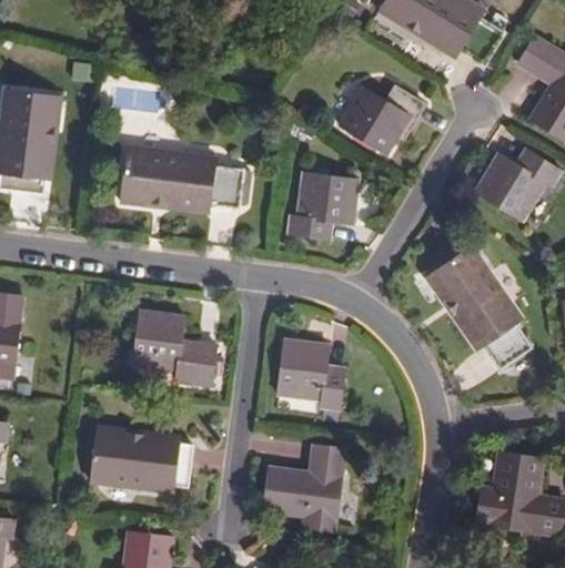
[(406,20),(458,49),(483,62),(502,31),(478,17),(482,9),(467,0),(383,0),(376,11),(402,27),(406,20)]
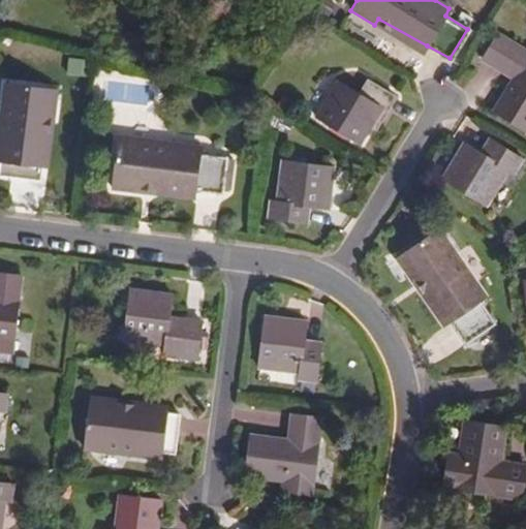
[(422,54),(427,45),(378,19),(374,25),(422,54)]
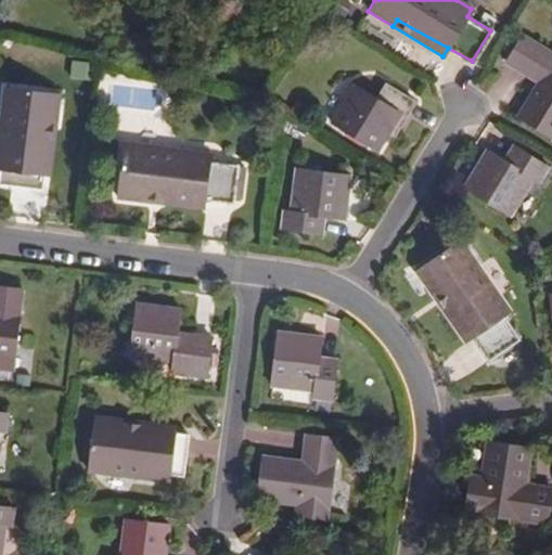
[(551,55),(521,37),(505,64),(536,84),(515,117),(551,139),(551,55)]
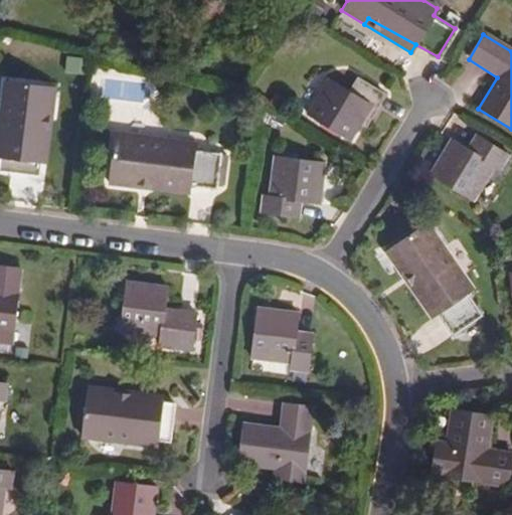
[(304,113),(347,139),(357,124),(362,126),(382,94),(354,75),(346,89),(326,76),(304,113)]
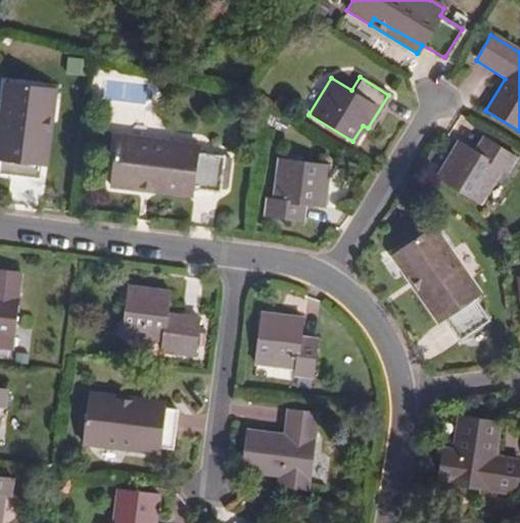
[(44,115),(51,115),(54,88),(1,82),(0,92),(0,171),(36,176),(38,162),(44,115)]
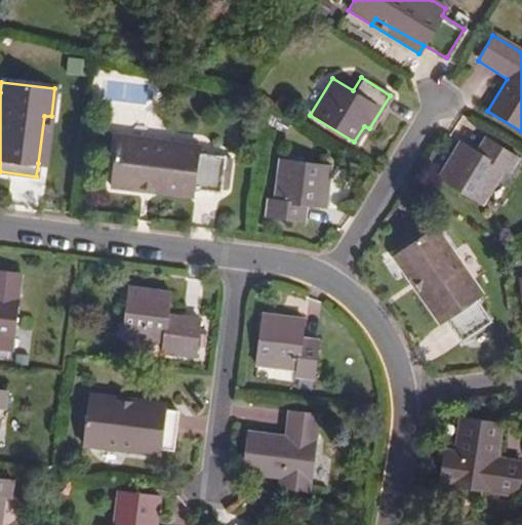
[(45,164),(51,116),(44,116),(38,163),(45,164)]
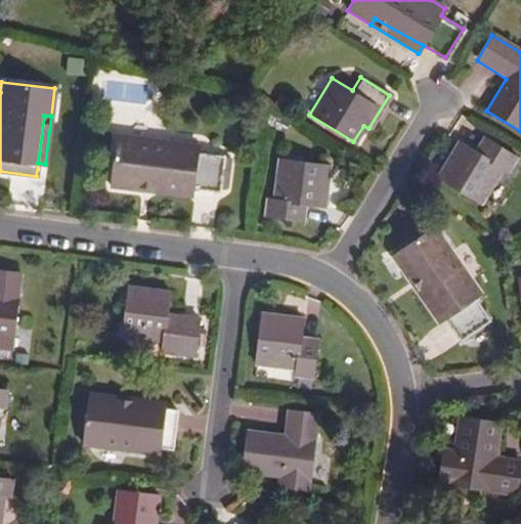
[(138,181),(192,187),(192,184),(219,187),(223,153),(197,149),(198,141),(115,133),(110,184),(137,188),(138,181)]
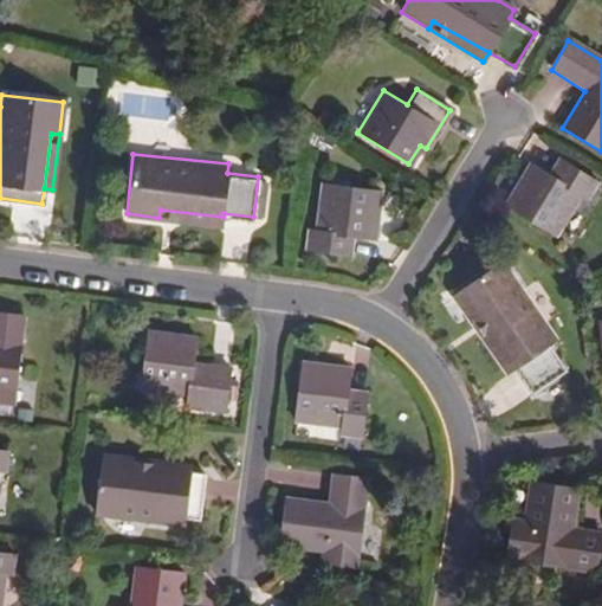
[(557,180),(530,166),(504,206),(554,237),(578,194),(587,199),(595,182),(565,166),(557,180)]
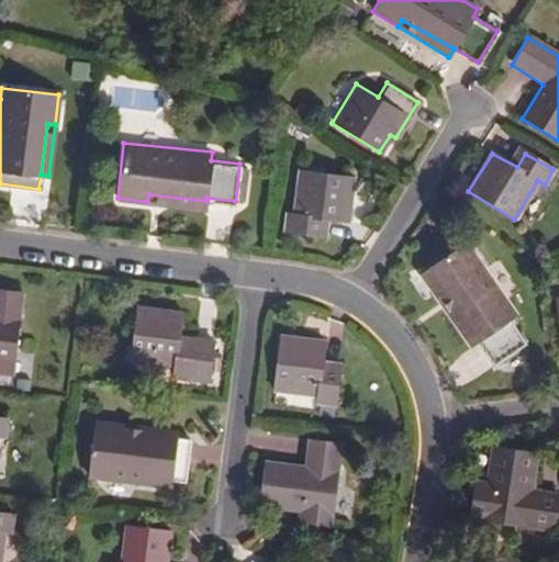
[(353,175),(301,168),(294,213),(287,212),(284,227),(316,232),(319,216),(347,220),(353,175)]
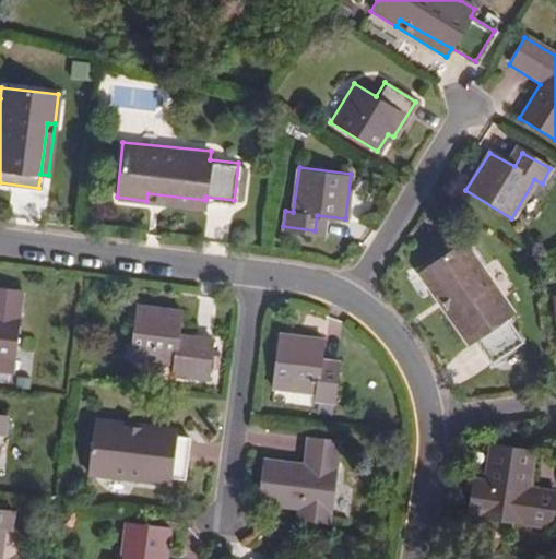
[(204,209),(205,200),(148,193),(146,201),(204,209)]
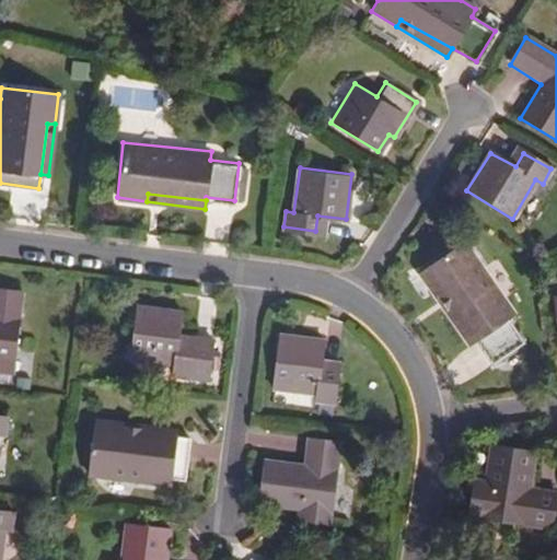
[(444,294),(477,343),(479,341),(496,364),(526,343),(510,319),(517,315),(468,244),(421,276),(439,299),(444,294)]
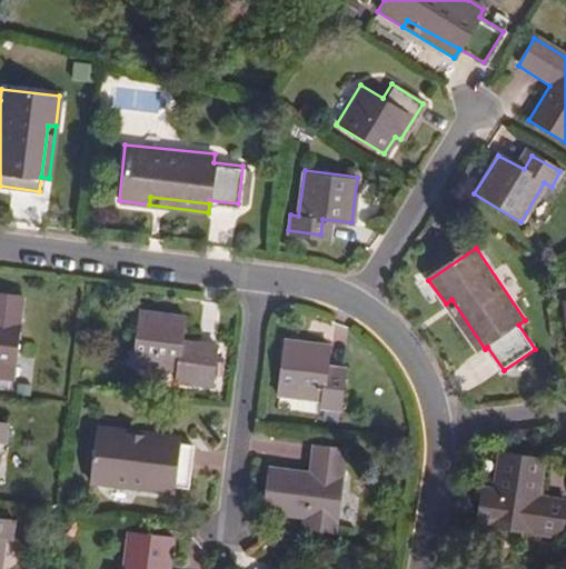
[(22,296),(0,292),(0,376),(12,378),(22,296)]
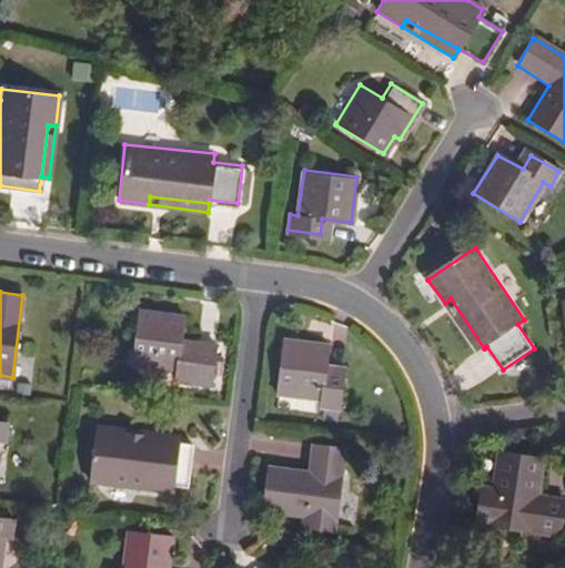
[(478,351),(484,348),(451,298),(445,303),(478,351)]
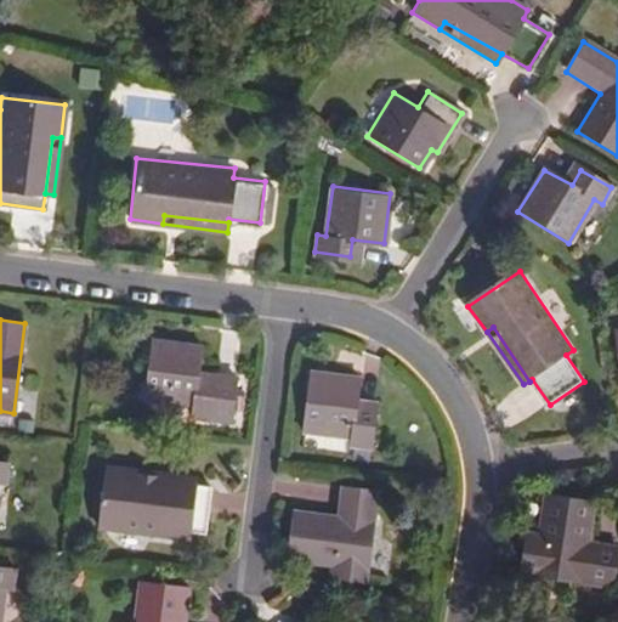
[(202,344),(152,338),(145,396),(194,402),(193,413),(231,418),(237,374),(199,369),(202,344)]
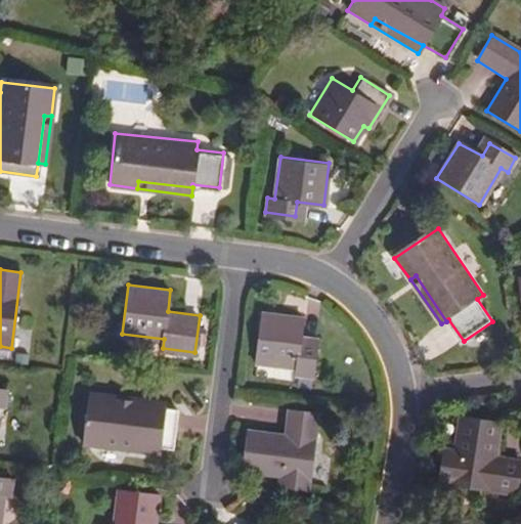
[(304,316),(260,311),(255,360),(298,365),(297,373),(311,375),(315,345),(300,343),(304,316)]
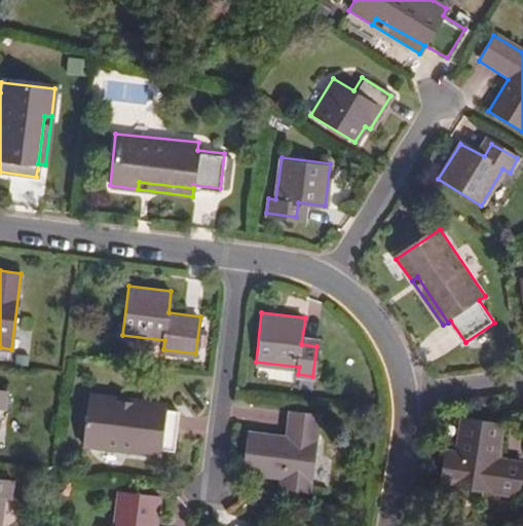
[(178,412),(165,411),(115,404),(115,396),(90,392),(83,444),(160,455),(161,448),(173,450),(178,412)]
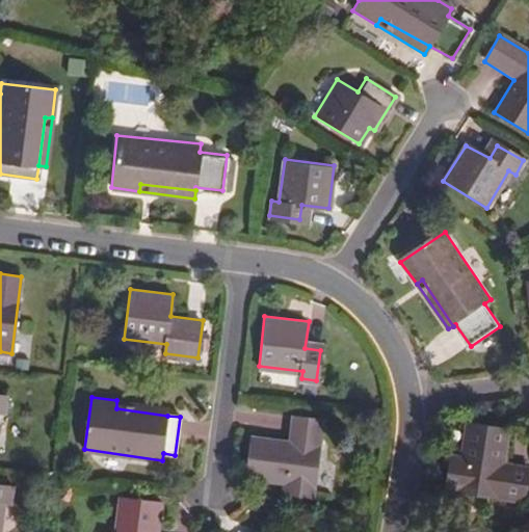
[(116,408),(167,416),(168,406),(116,400),(116,408)]
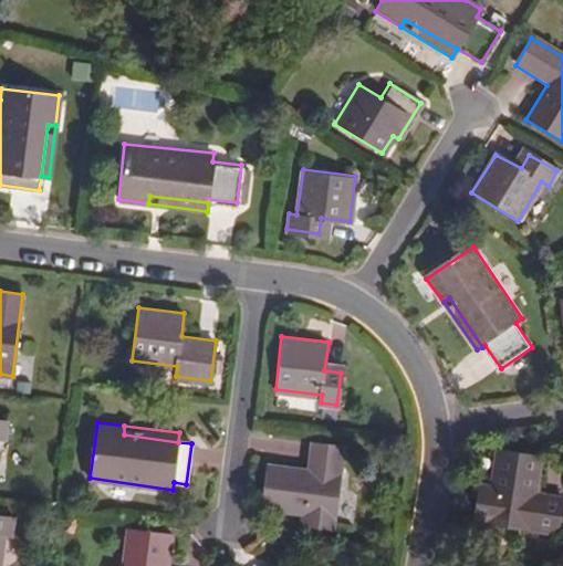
[(306,469),(266,463),(260,509),(301,513),(300,525),(333,530),(342,446),(311,441),(306,469)]
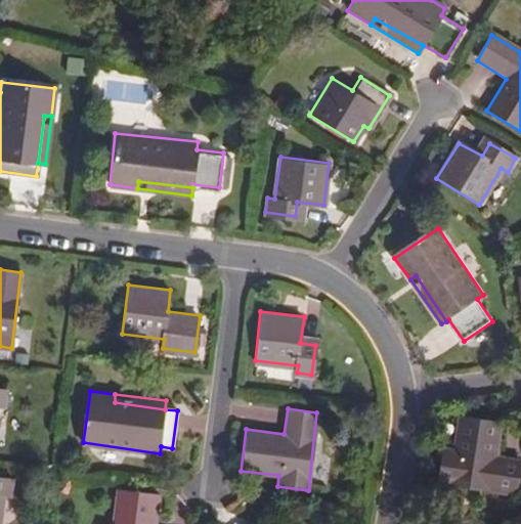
[(441,451),(437,481),(514,492),(518,463),(492,457),(497,422),(458,415),(451,452),(441,451)]
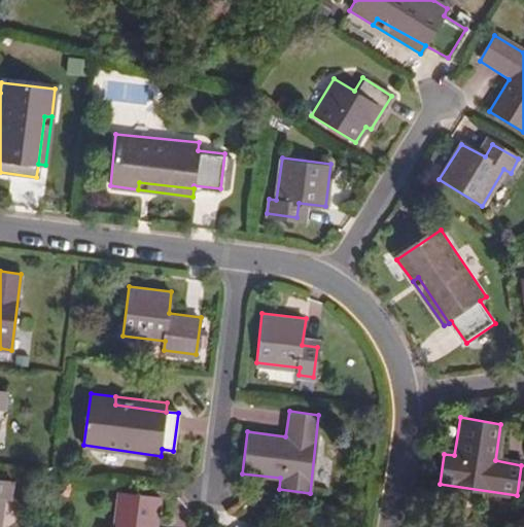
[(154,526),(159,496),(117,491),(112,526),(154,526)]
